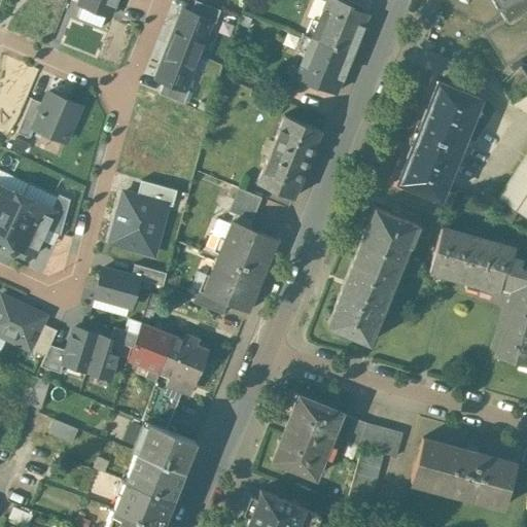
[(79,0),(78,4),(109,16),(115,0),(79,0)]
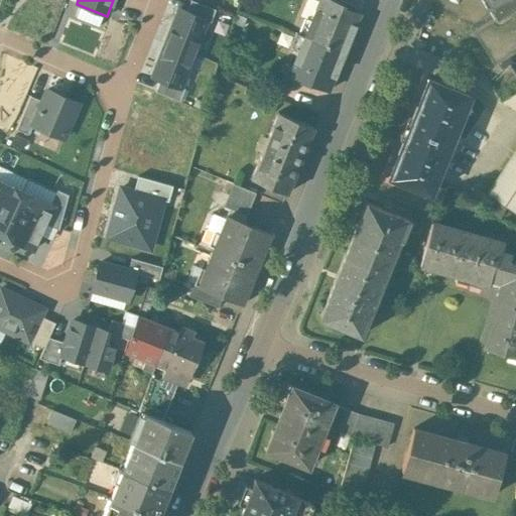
[(198,0),(191,0),(188,8),(209,15),(212,16),(215,6),(198,0)]
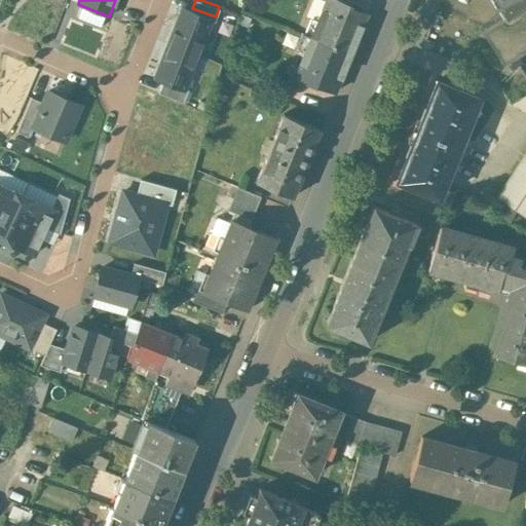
[(350,4),(339,0),(325,0),(316,23),(312,21),(306,35),(350,53),(367,13),(349,7),(350,4)]
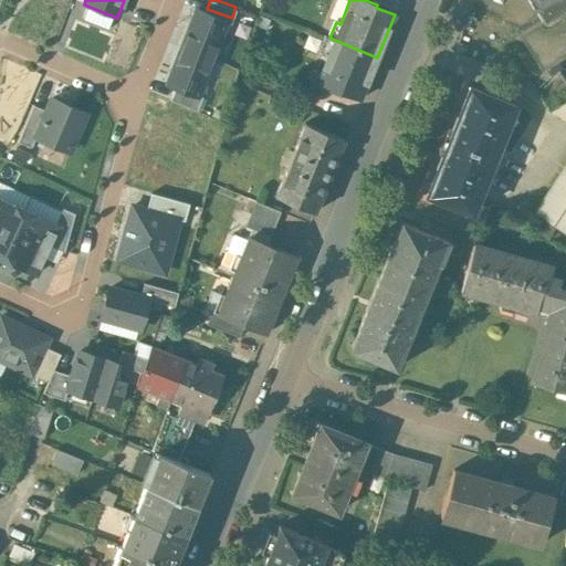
[(565,0),(535,0),(546,18),(524,31),(534,49),(521,56),(527,69),(542,74),(545,66),(554,60),(565,52),(565,0)]
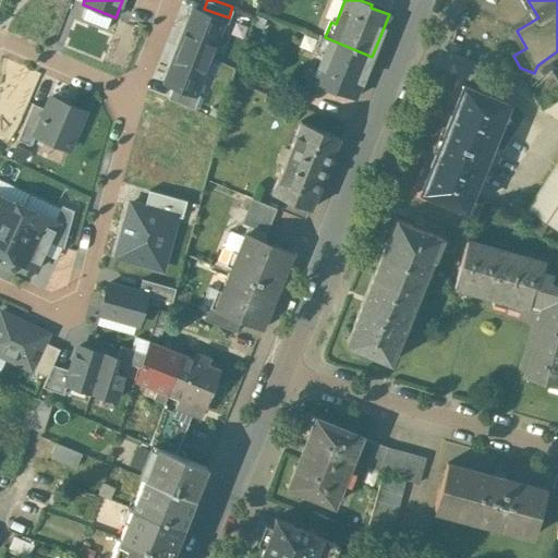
[(213,53),(226,16),(204,9),(193,4),(180,43),(213,53)]
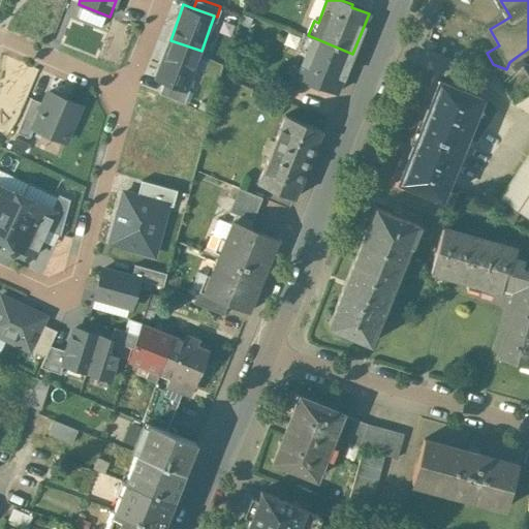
[(308,35),(303,34),(297,49),(306,53),(299,71),(304,73),(301,82),(318,89),(319,86),(337,93),(352,54),(308,35)]
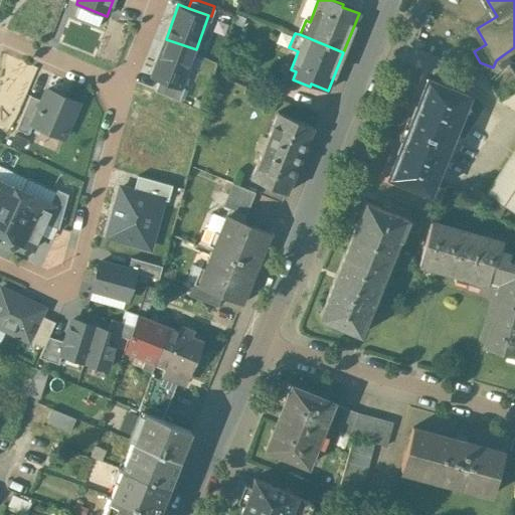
[(184,88),(196,49),(166,39),(153,76),(161,79),(184,88)]
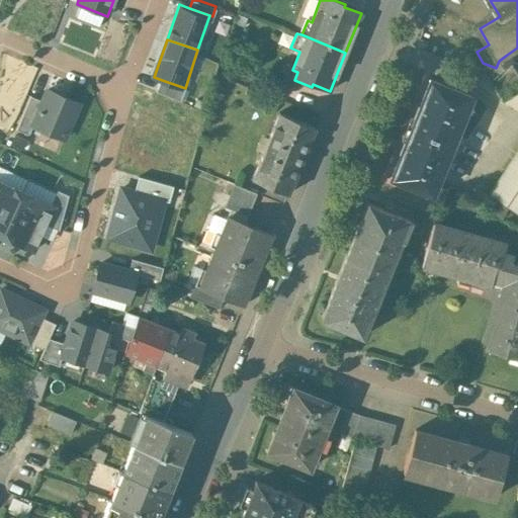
[(411,128),(451,146),(461,121),(457,119),(466,96),(470,98),(471,96),(430,79),(420,106),(418,105),(414,114),(416,115),(411,128)]
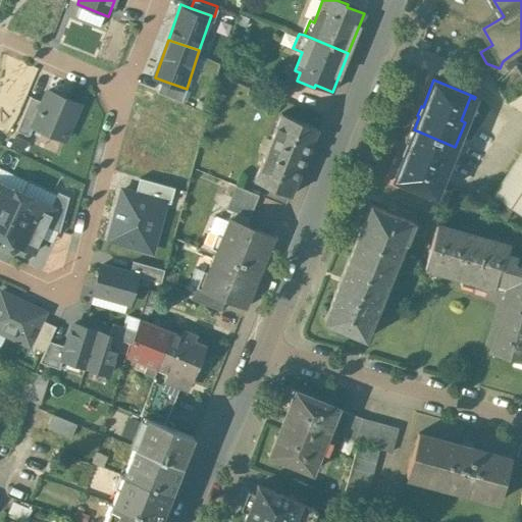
[(187,89),(163,81),(159,93),(181,101),(187,89)]
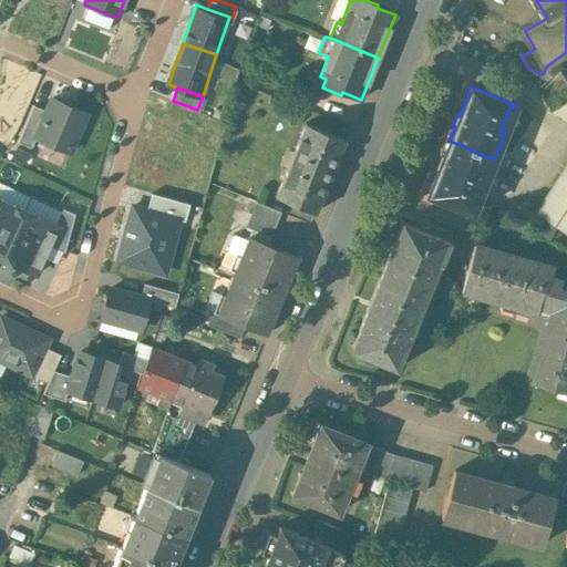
[(35,134),(73,151),(90,110),(52,94),(45,109),(35,134)]
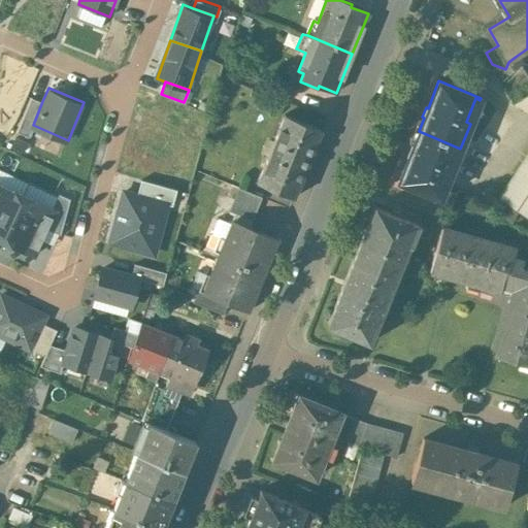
[(321,100),(297,90),(292,104),(316,113),(321,100)]
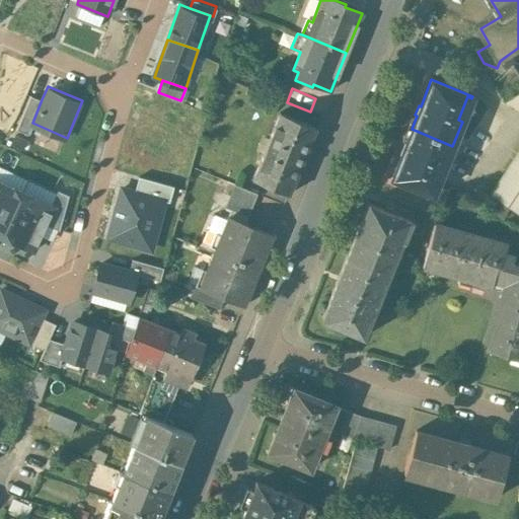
[(28,133),(32,123),(42,99),(31,95),(17,129),(28,133)]
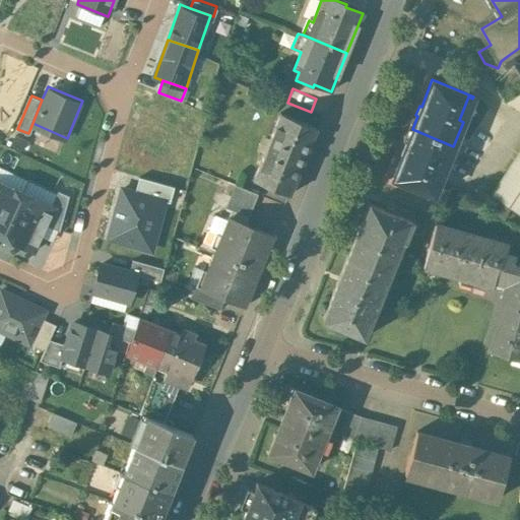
[(280,114),(253,181),(288,196),(316,128),(280,114)]
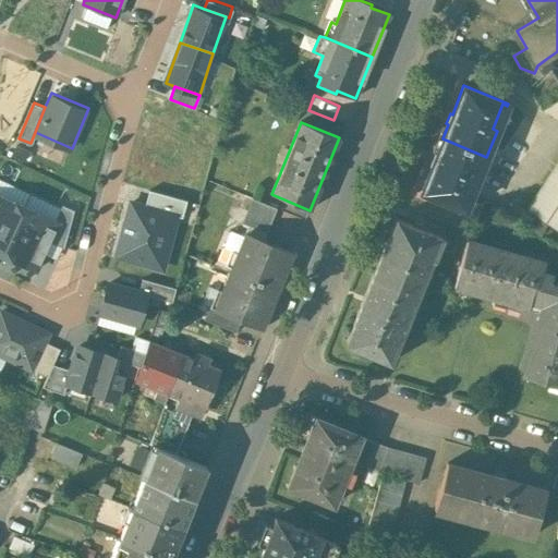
[(486,157),(443,138),(436,153),(435,153),(431,164),(432,164),(421,192),(464,209),(465,207),(461,206),(471,181),(475,182),(486,157)]
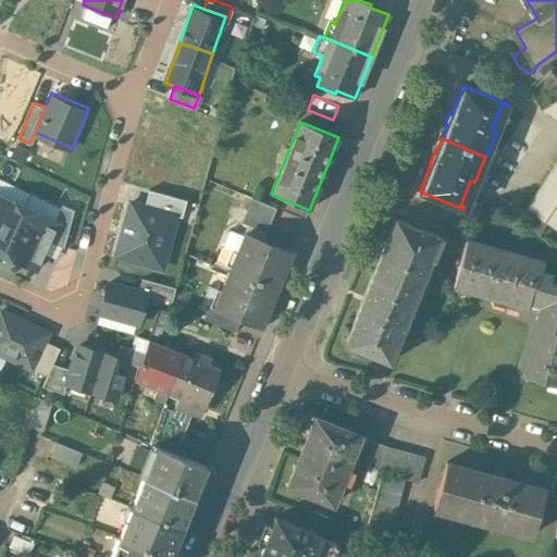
[(556,162),(527,209),(556,230),(556,162)]
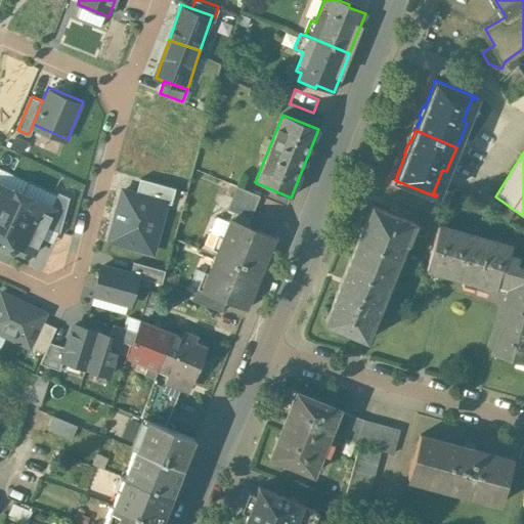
[(23,194),(0,183),(0,237),(2,238),(23,194)]
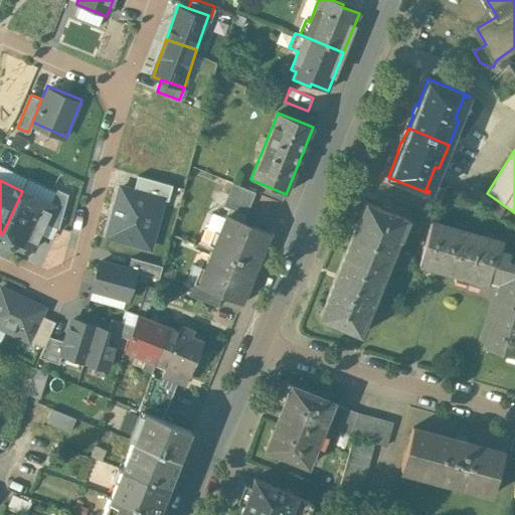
[(255,193),(234,184),(225,205),(230,207),(246,214),(247,214),(255,193)]
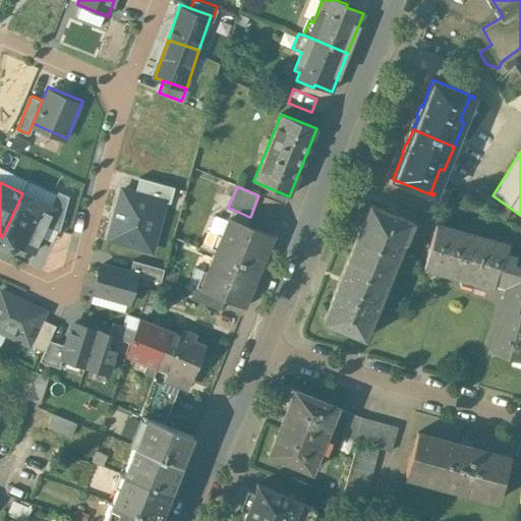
[(117,190),(103,241),(147,253),(161,203),(117,190)]
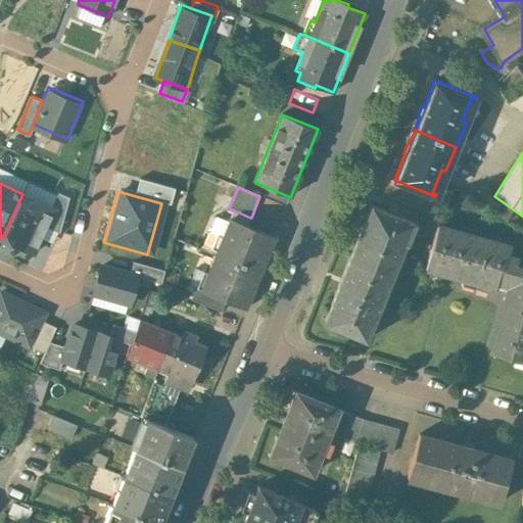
[(69,197),(58,193),(51,207),(54,208),(46,227),(59,233),(69,197)]
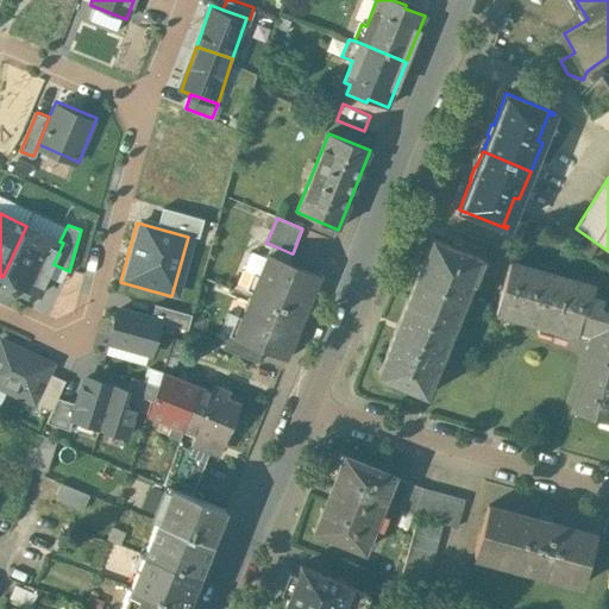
[(45,234),(26,226),(2,277),(39,295),(54,264),(63,243),(60,242),(45,234)]
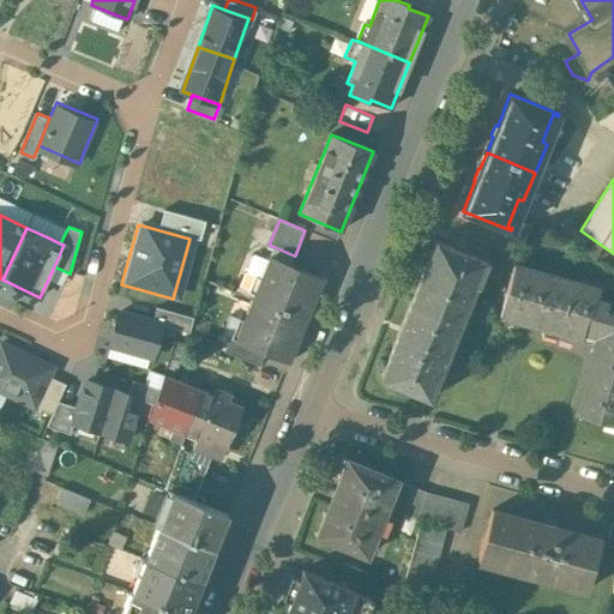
[(488,262),(437,241),(404,320),(456,342),(465,318),(462,317),(475,284),(479,286),(488,262)]
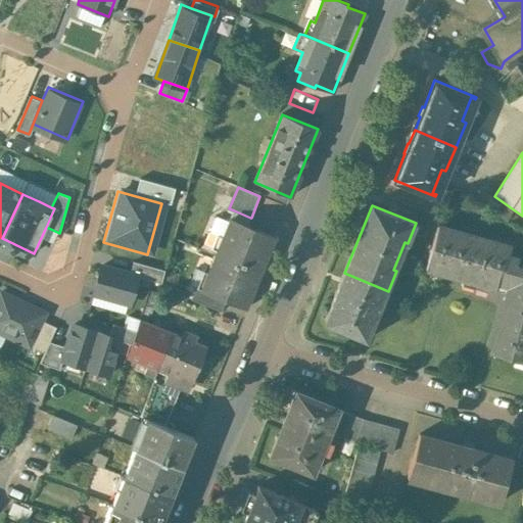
[(250,218),(234,210),(230,219),(247,226),(250,218)]
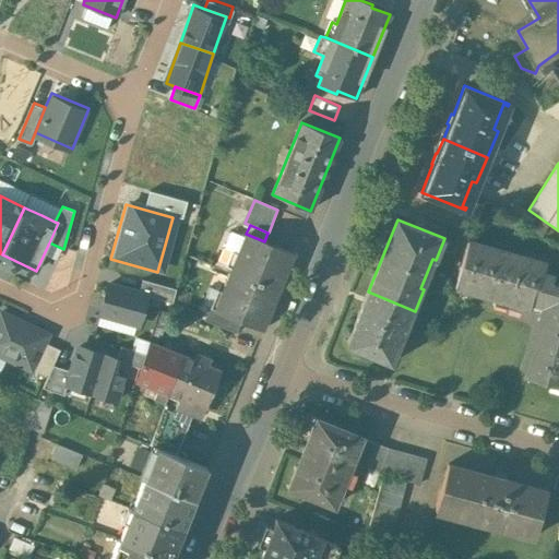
[(264,241),(246,234),(230,273),(277,293),(294,253),(264,241)]
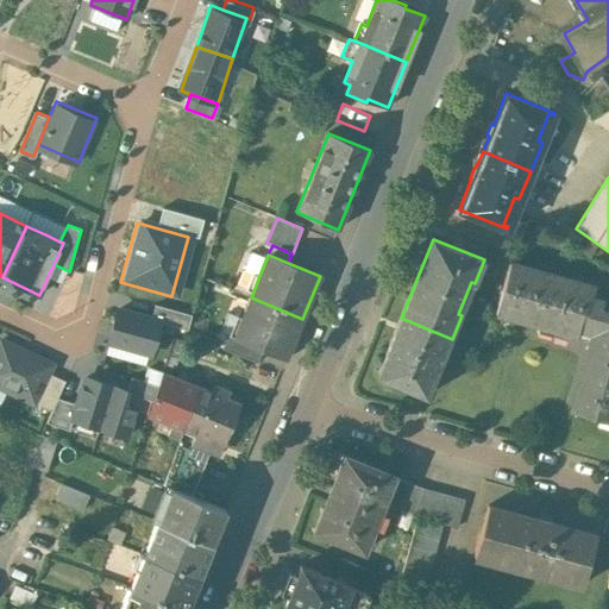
[(538,326),(552,275),(510,264),(497,314),(538,326)]
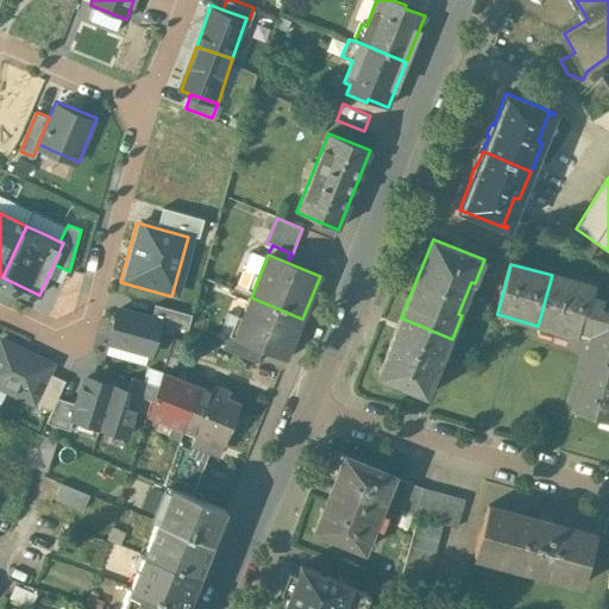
[(552,275),(538,326),(581,337),(583,327),(591,296),(594,287),(552,275)]
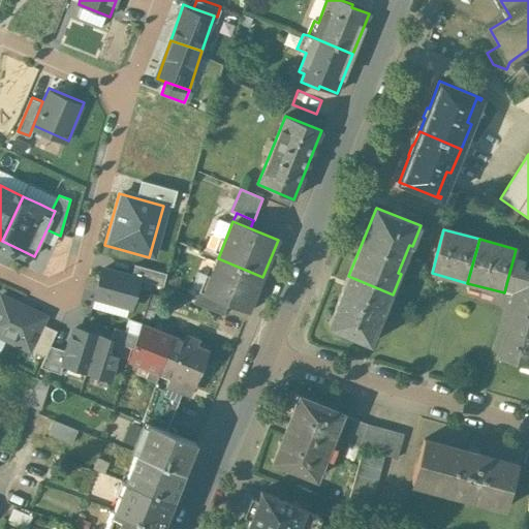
[(528,270),(525,269),(527,261),(514,257),(506,284),(518,287),(498,356),(528,365),(528,270)]
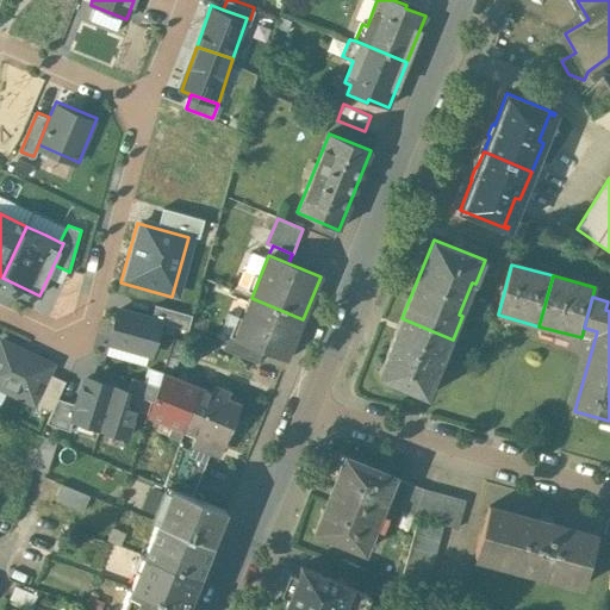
[(303,319),(251,298),(243,319),(246,321),(240,336),(236,335),(236,336),(235,338),(263,350),(287,360),(303,319)]
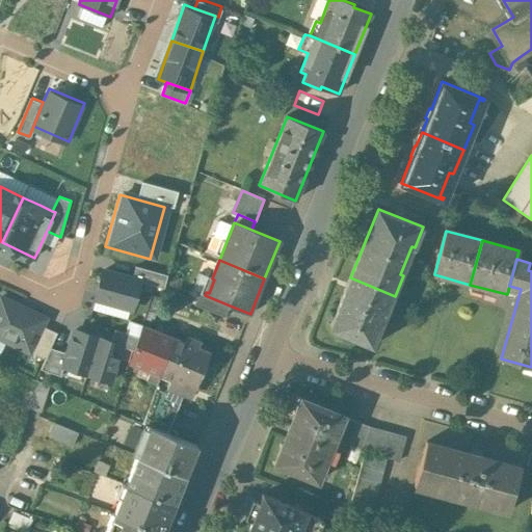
[(104,267),(97,297),(135,308),(142,277),(104,267)]
